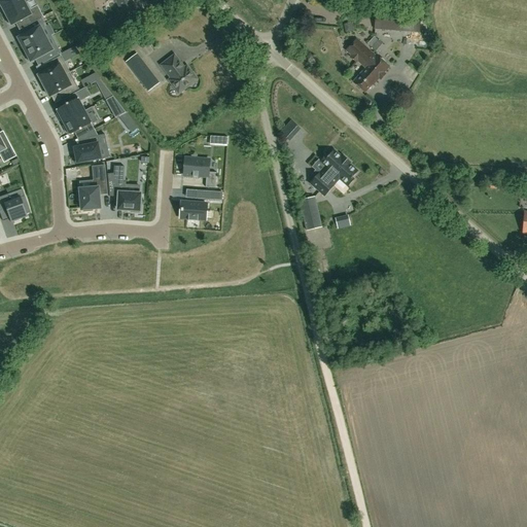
[(1,0),(0,1),(0,4),(0,8),(2,12),(4,11),(5,13),(27,2),(26,0),(1,0)]
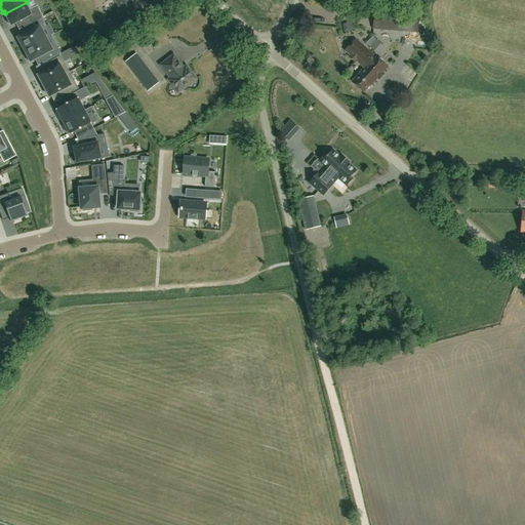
[(116,0),(123,13),(134,8),(130,0),(116,0)]
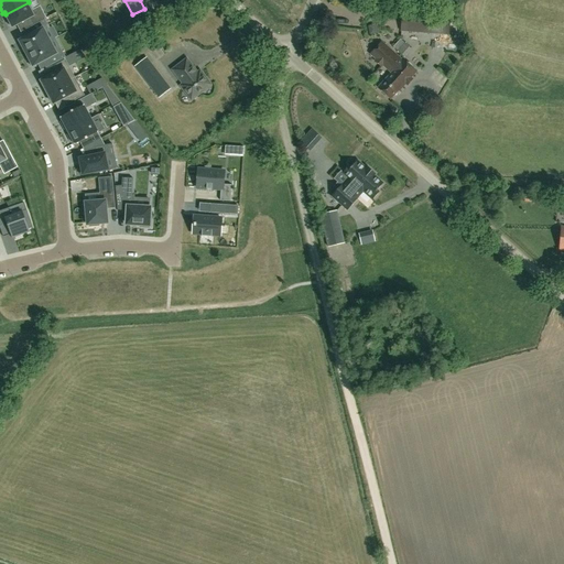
[(12,28),(30,18),(33,25),(45,19),(46,19),(40,7),(33,10),(29,2),(6,14),(7,18),(4,19),(9,26),(11,25),(12,28)]
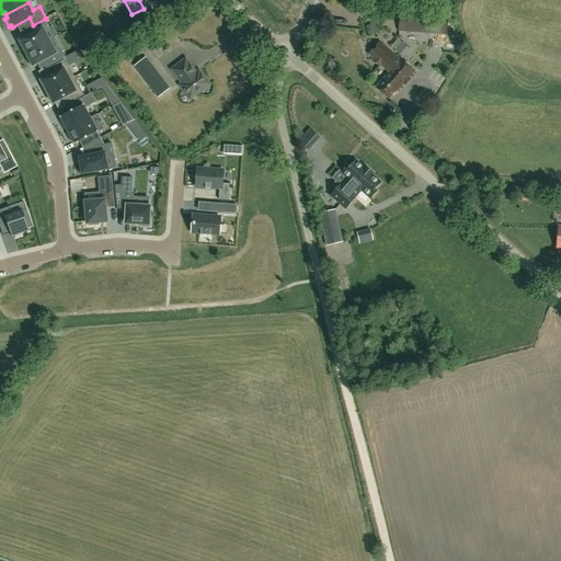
[(447,16),(400,12),(399,31),(446,35),(447,16)]
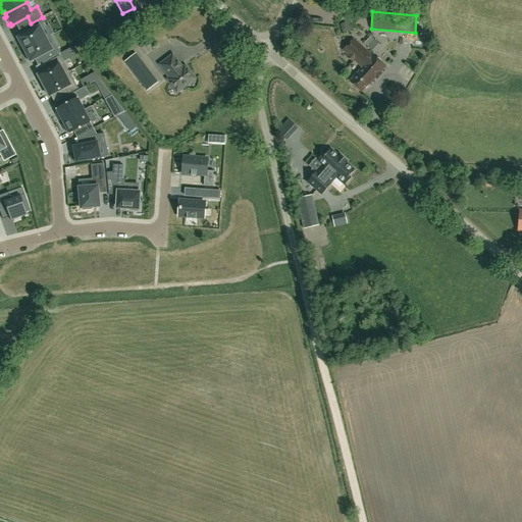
[(22,46),(24,50),(46,38),(41,30),(47,27),(42,17),(31,23),(29,24),(31,30),(30,31),(30,32),(22,36),(18,38),(18,39),(16,40),(20,47),(22,46)]
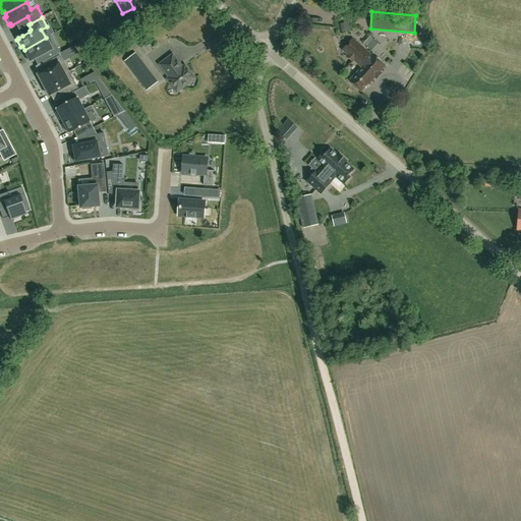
[(46,38),(24,50),(26,54),(24,55),(29,61),(30,60),(31,61),(35,59),(43,55),(43,56),(45,55),(47,60),(60,53),(56,44),(50,47),(46,38)]
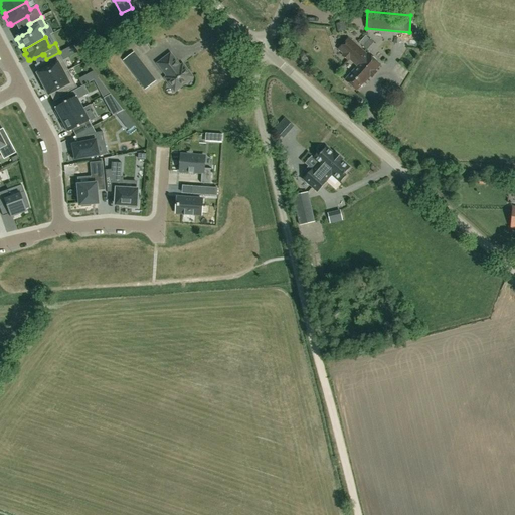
[(355,64),(365,53),(348,38),(338,49),(343,54),(342,55),(348,61),(350,59),(355,64)]
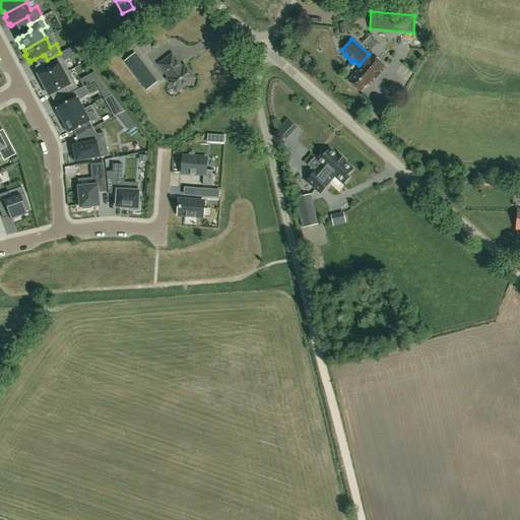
[(411,47),(423,47),(423,39),(410,40),(411,47)]
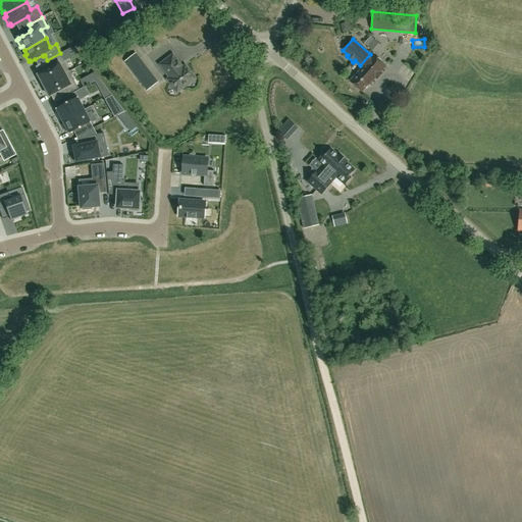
[(124,62),(148,91),(157,84),(135,54),(124,62)]
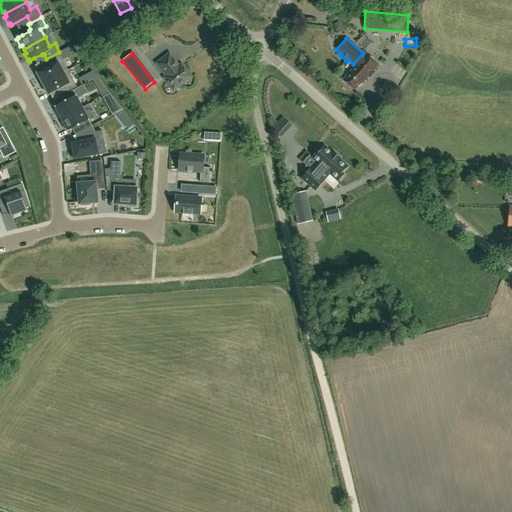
[(362,83),(378,65),(365,53),(364,54),(363,53),(353,64),(355,66),(343,80),(354,90),(362,82),(362,83)]
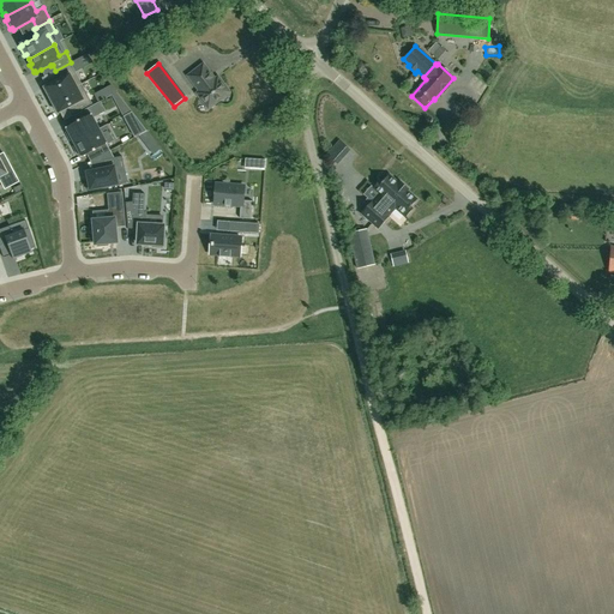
[(215,80),(203,65),(188,77),(199,91),(197,94),(209,109),(229,92),(217,78),(215,80)]
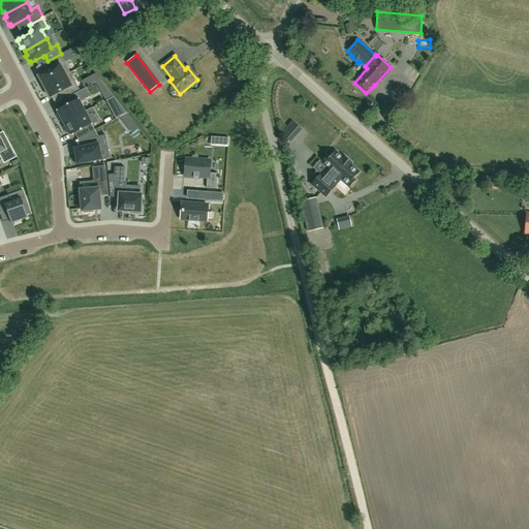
[(61,57),(42,66),(45,72),(40,74),(38,75),(43,87),(69,73),(61,57)]
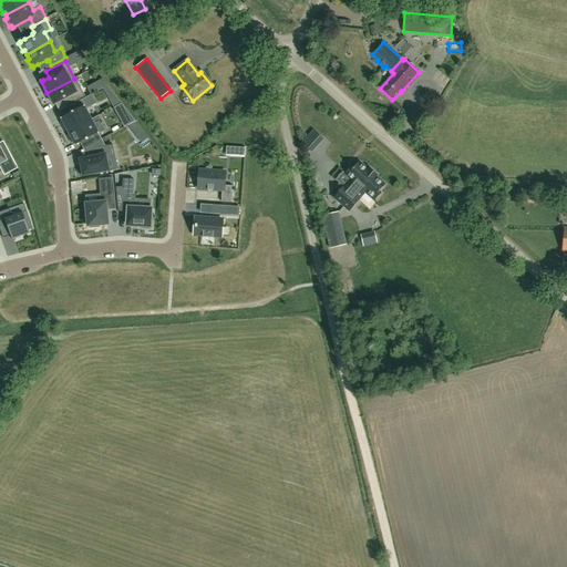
[(84,96),(74,79),(47,93),(53,105),(55,104),(61,101),(64,106),(84,96)]
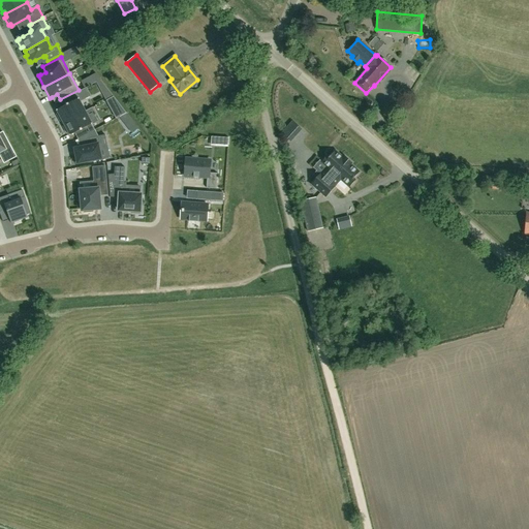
[(63,123),(85,112),(81,102),(91,96),(87,88),(67,97),(70,103),(61,107),(57,111),(58,114),(57,115),(60,122),(62,121),(63,123)]
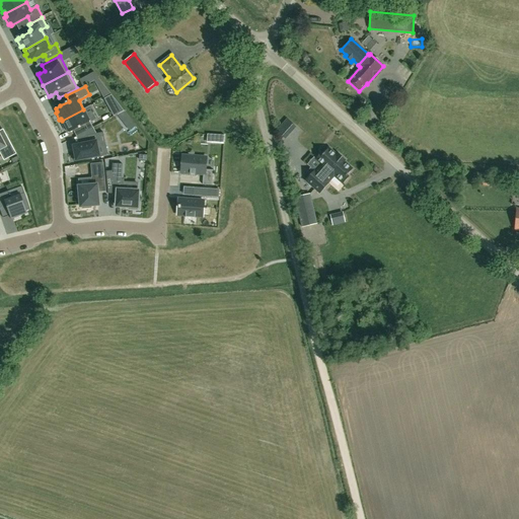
[(112,95),(104,98),(104,99),(105,99),(114,116),(115,117),(124,112),(112,95)]
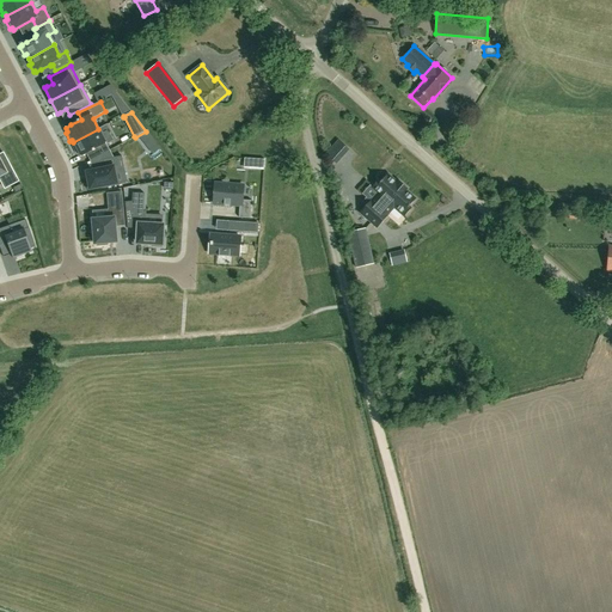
[(103,138),(98,129),(73,142),(75,146),(73,147),(77,155),(79,154),(81,158),(105,145),(106,145),(114,141),(110,133),(103,138)]
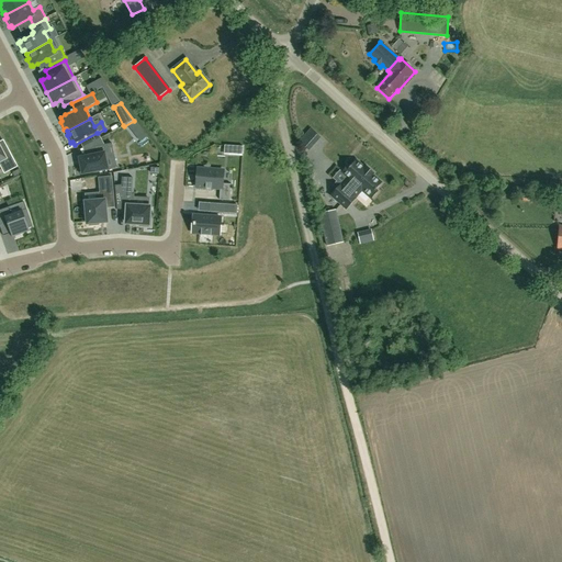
[(133,133),(139,127),(134,121),(126,124),(133,133)]
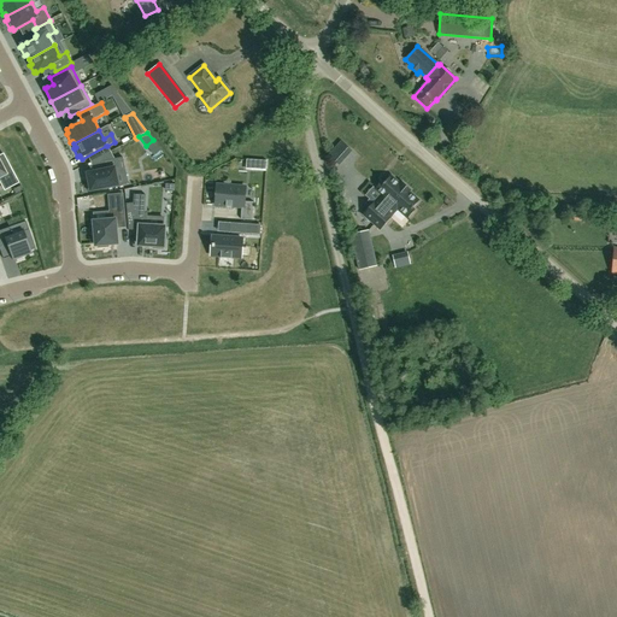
[(344,157),(335,148),(329,156),(338,163),(344,157)]
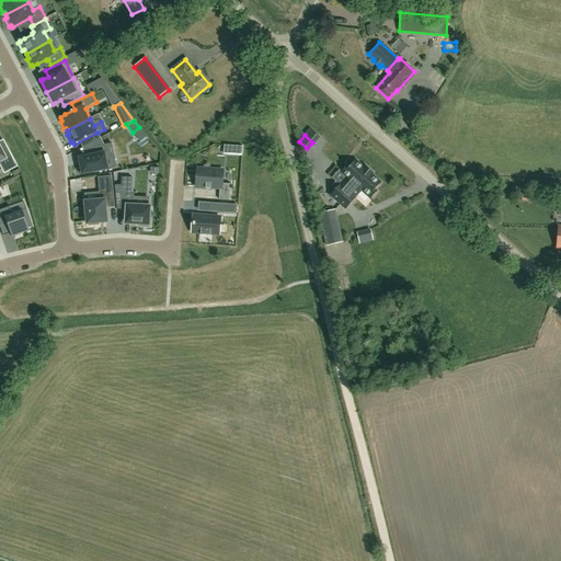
[(80,165),(78,167),(80,174),(107,169),(105,158),(114,157),(112,144),(93,147),(95,155),(84,157),(79,158),(80,165)]
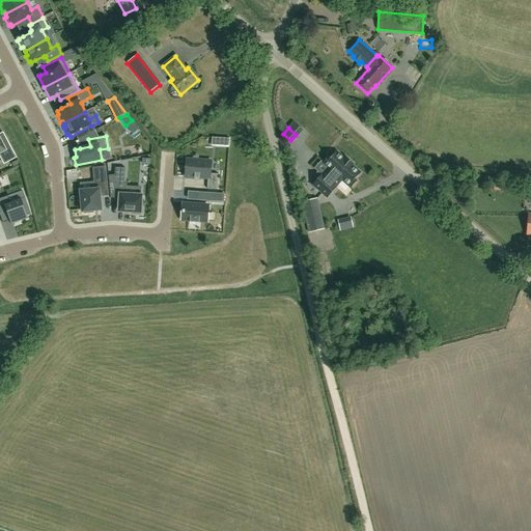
[(0,154),(2,158),(7,155),(9,159),(16,155),(9,144),(4,147),(0,139),(0,154)]
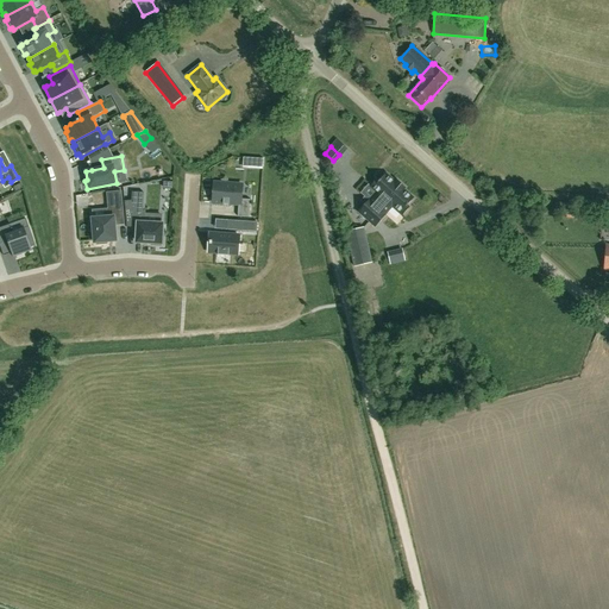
[(369,200),(358,212),(376,227),(393,207),(402,215),(409,208),(407,206),(413,199),(403,189),(405,188),(397,181),(396,183),(385,174),(380,181),(377,180),(370,187),(369,184),(360,194),(369,200)]
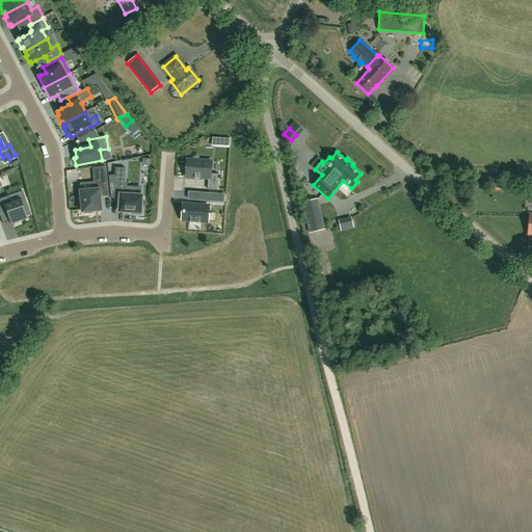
[(218,175),(211,175),(212,161),(187,160),(185,178),(208,179),(208,189),(217,190),(218,175)]
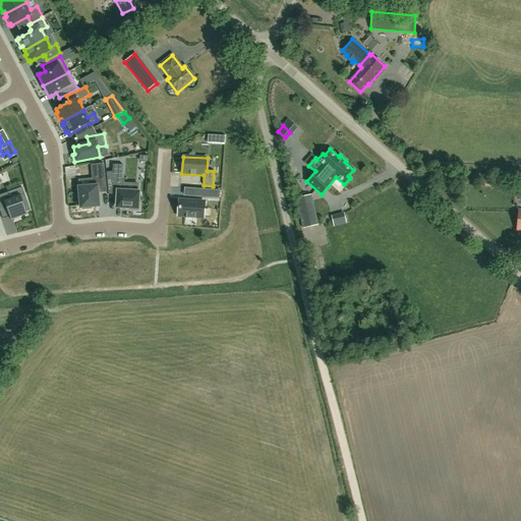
[(97,182),(105,182),(104,164),(92,165),(93,186),(79,187),(79,189),(76,189),(76,198),(79,198),(80,208),(82,208),(82,210),(92,209),(92,207),(99,206),(97,182)]
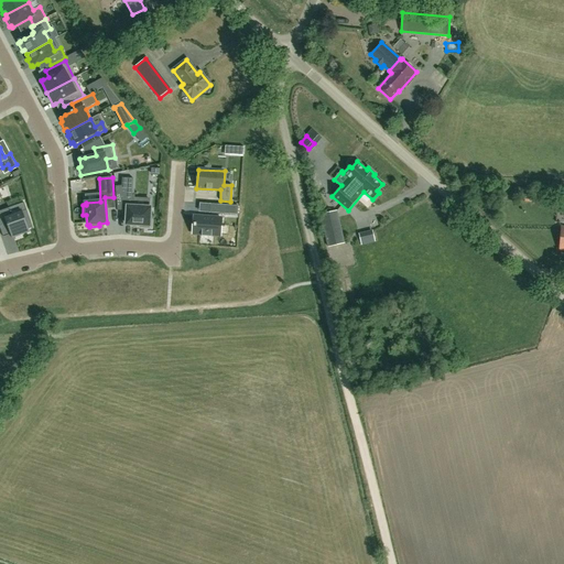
[(149,228),(150,208),(133,207),(133,198),(132,198),(133,179),(122,177),(121,186),(115,186),(117,210),(127,210),(127,224),(140,225),(140,227),(149,228)]
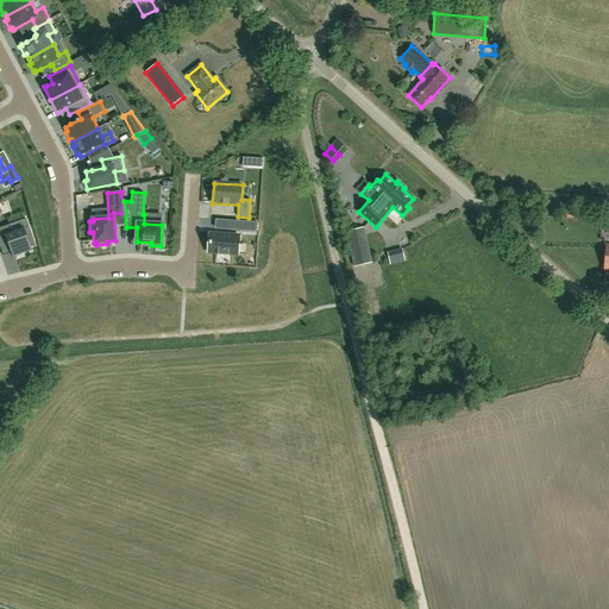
[(249,221),(227,220),(226,230),(249,231),(249,221)]
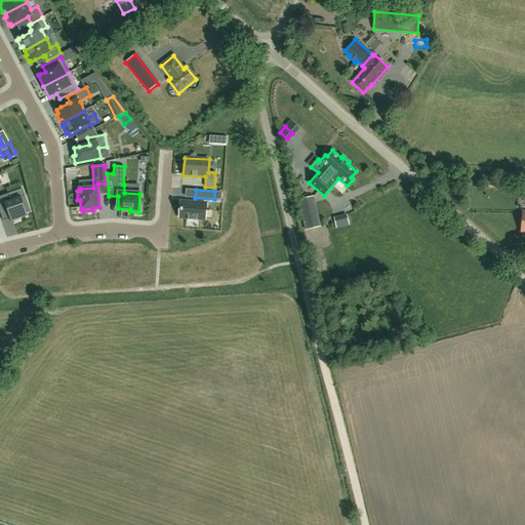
[(0,196),(0,210),(6,208),(10,218),(11,223),(18,219),(28,216),(27,213),(31,211),(25,196),(11,201),(8,194),(0,196)]
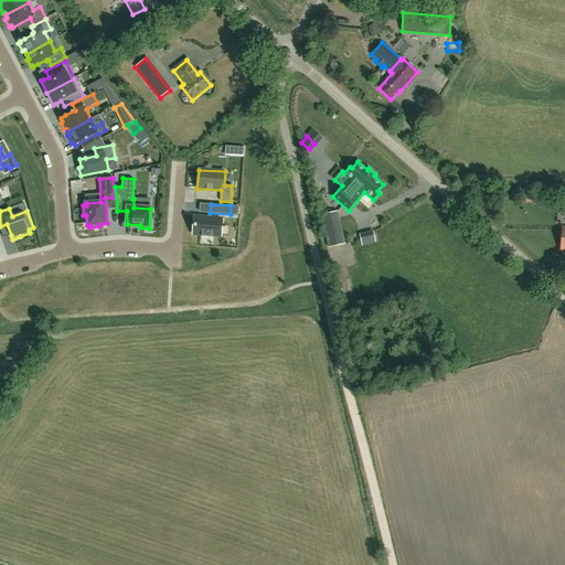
[(329,248),(345,244),(337,211),(321,215),(329,248)]
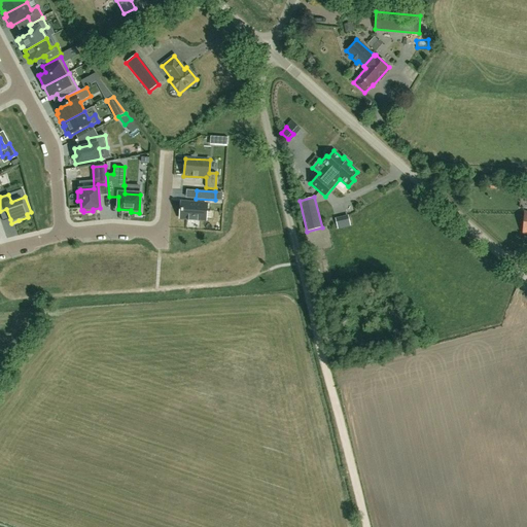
[(205,220),(206,204),(181,202),(180,218),(188,219),(188,221),(198,221),(198,219),(205,220)]
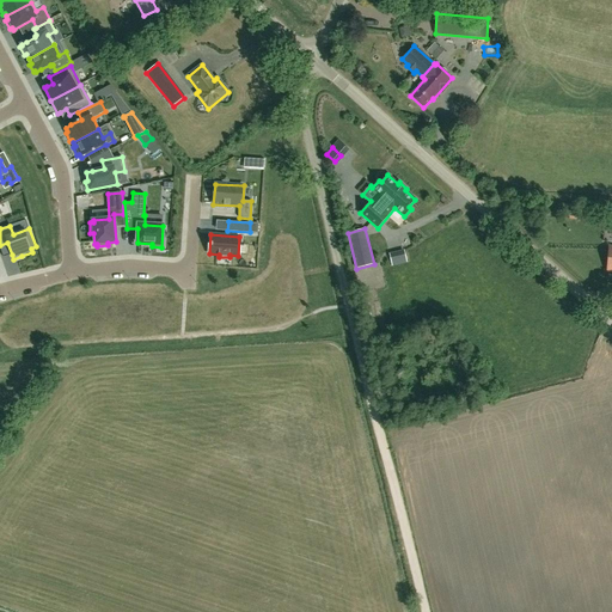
[(392,259),(393,268),(411,263),(409,255),(392,259)]
